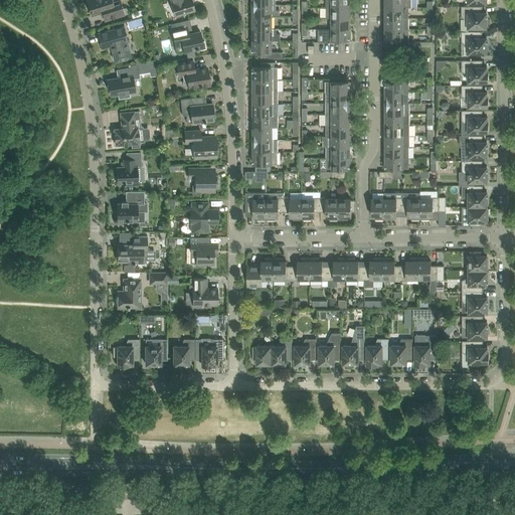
[(87,0),(92,15),(103,12),(105,20),(125,14),(120,0),(87,0)]
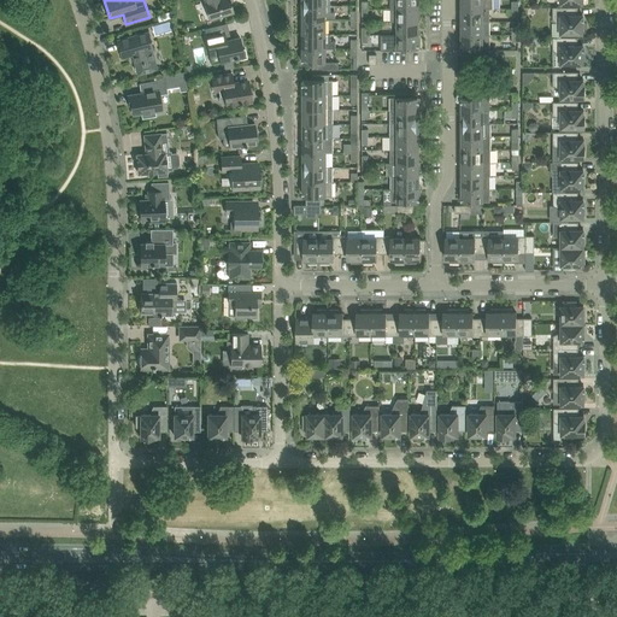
[(206,0),(207,3),(205,3),(210,19),(234,11),(230,0),(206,0)]
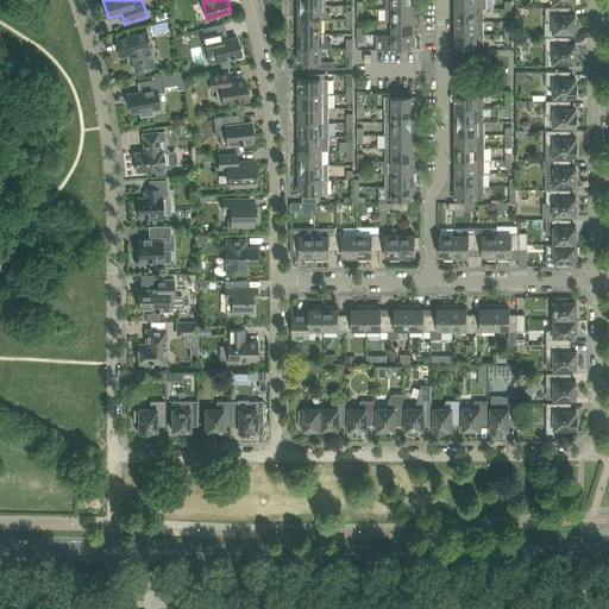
[(300,11),(300,19),(321,19),(331,19),(331,12),(326,12),(326,5),(297,5),(297,11),(300,11)]
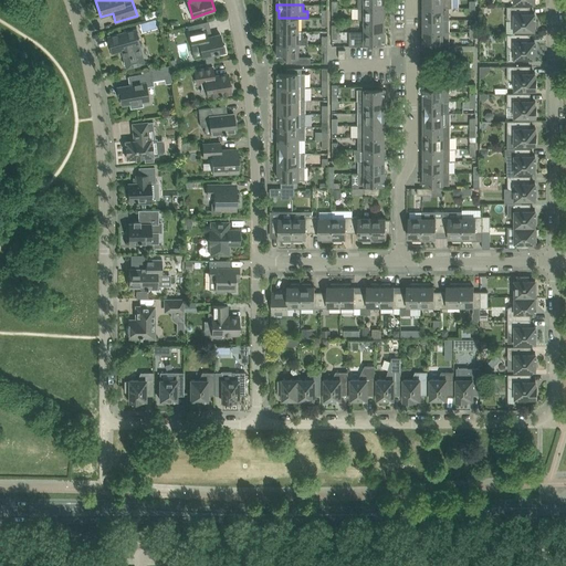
[(531,7),(520,7),(507,7),(507,19),(512,21),(515,21),(515,30),(535,30),(535,29),(536,28),(536,21),(535,20),(535,13),(531,13),(531,7)]
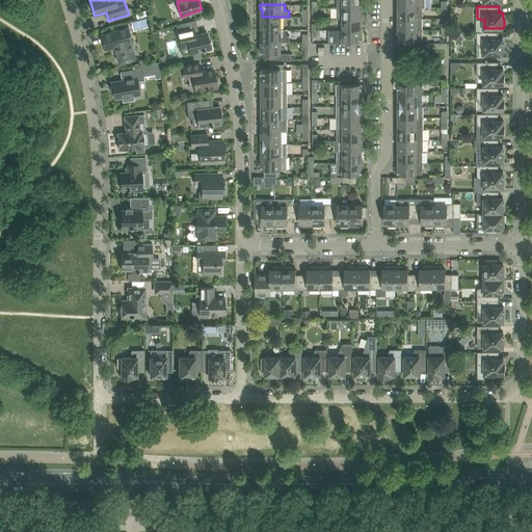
[(337,19),(343,19),(361,19),(361,7),(337,7),(337,19)]
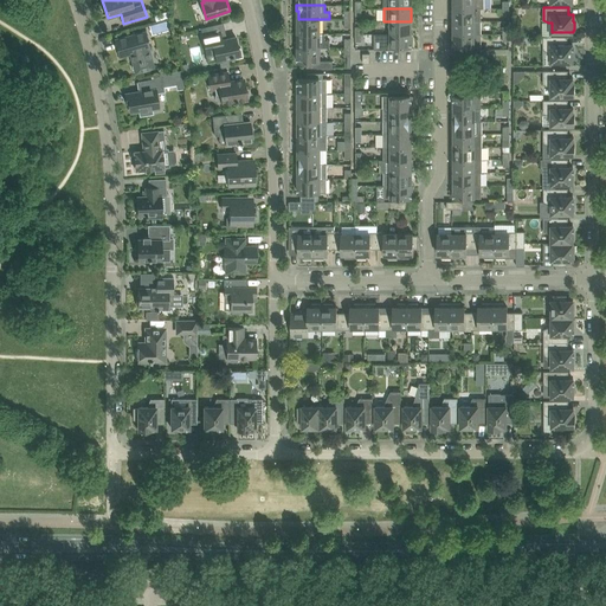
[(479,8),(455,8),(455,21),(474,21),(479,21),(481,21),(481,8),(479,8)]
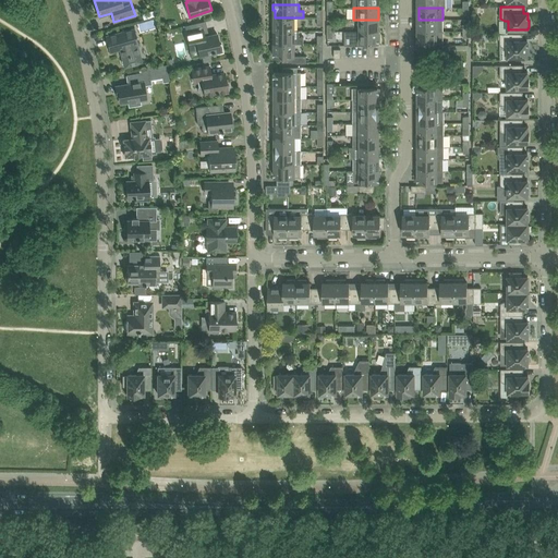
[(275,17),(275,31),(294,31),(294,17),(275,17)]
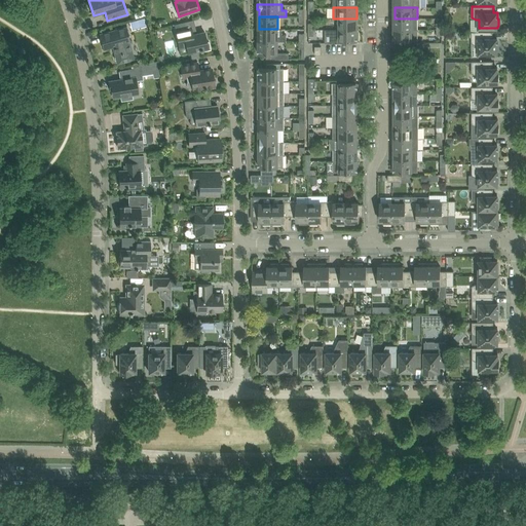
[(339,19),(339,30),(357,30),(357,19),(339,19)]
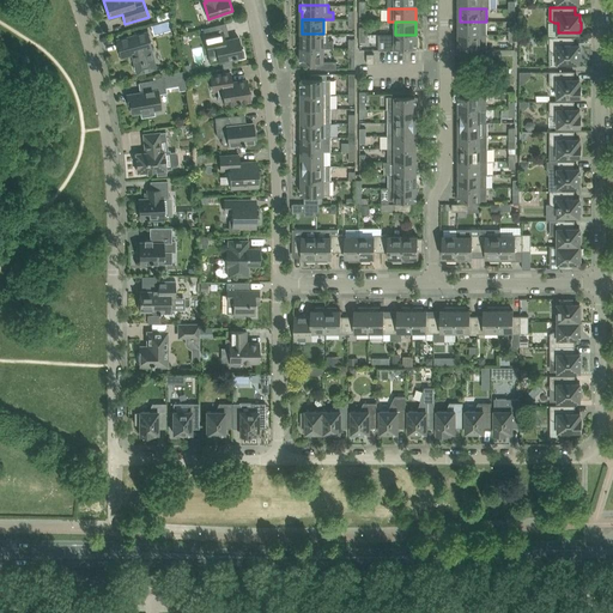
[(479,22),(460,22),(460,34),(485,34),(486,34),(486,22),(485,22),(479,22)]
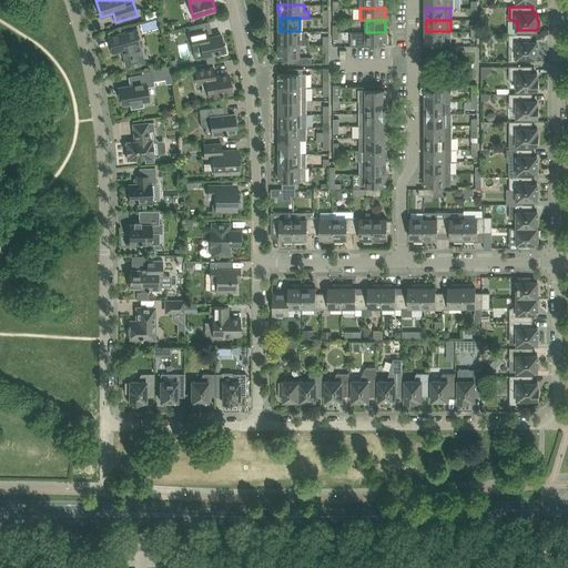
[(137,29),(119,33),(109,37),(113,52),(122,50),(125,60),(124,62),(124,64),(127,66),(128,69),(145,63),(140,46),(141,46),(137,29)]
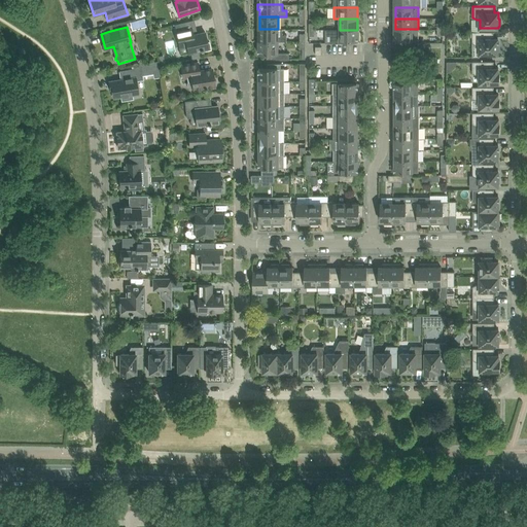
[(181,30),(176,31),(180,47),(186,46),(188,53),(190,51),(192,59),(201,58),(199,49),(201,49),(201,50),(203,49),(204,51),(211,49),(209,41),(207,41),(205,32),(198,33),(194,34),(191,28),(184,29),(181,30)]
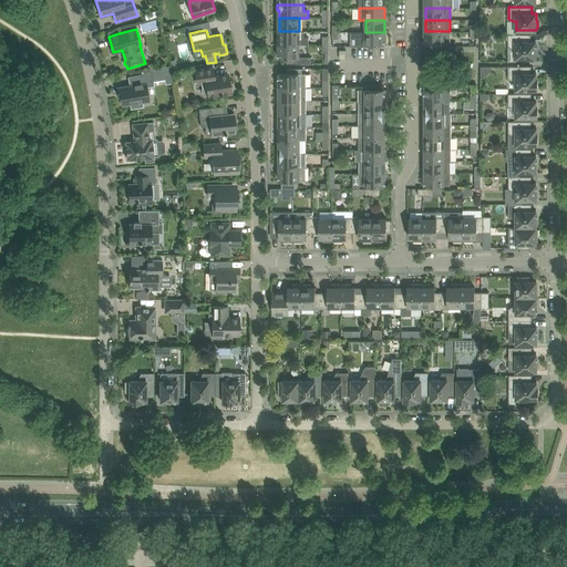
[(279,31),(279,44),(299,44),(308,44),(308,38),(303,38),(303,31),(299,31),(279,31)]
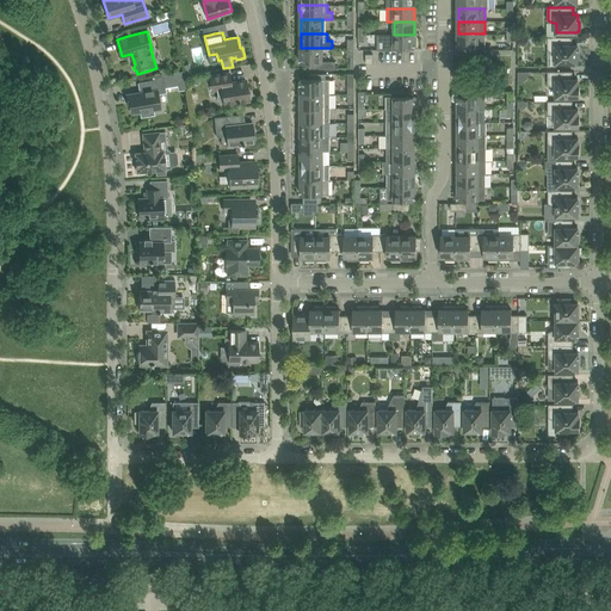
[(483,34),(458,34),(458,48),(468,48),(468,49),(476,49),(476,48),(477,48),(483,48),(485,48),(485,34),(483,34)]
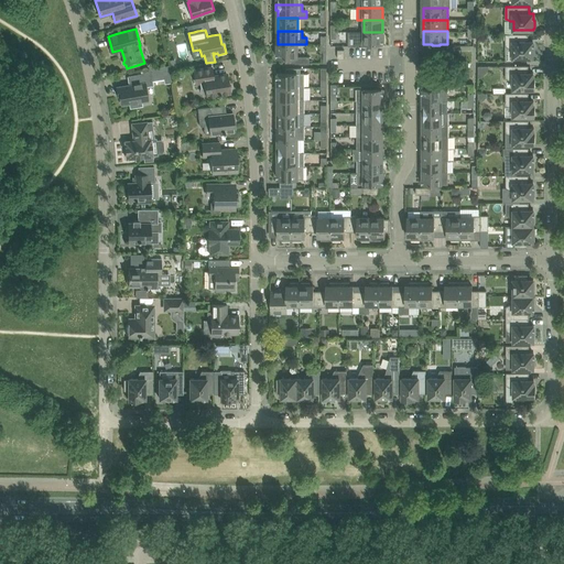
[(349,36),(349,46),(355,46),(372,46),(372,44),(382,44),(382,43),(384,43),(384,38),(382,38),(382,32),(364,32),(355,32),(355,36),(349,36)]
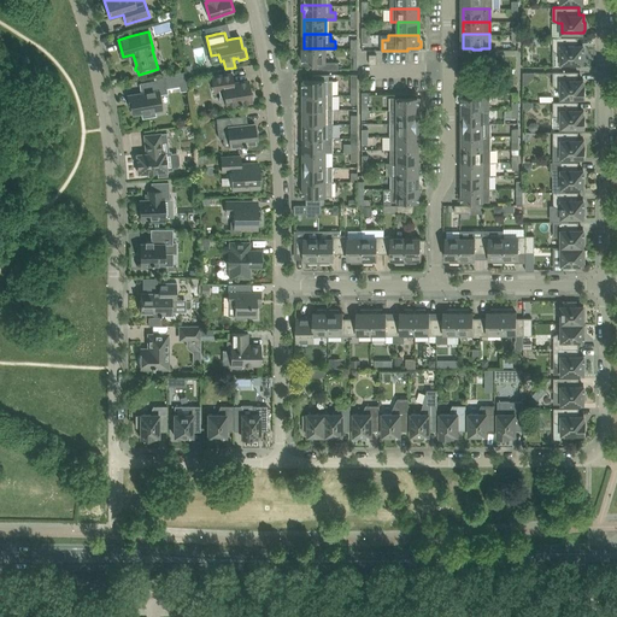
[(562,53),(562,63),(583,63),(583,62),(586,60),(586,53),(583,52),(583,45),(579,45),(579,37),(553,37),(553,51),(558,53),(562,53)]
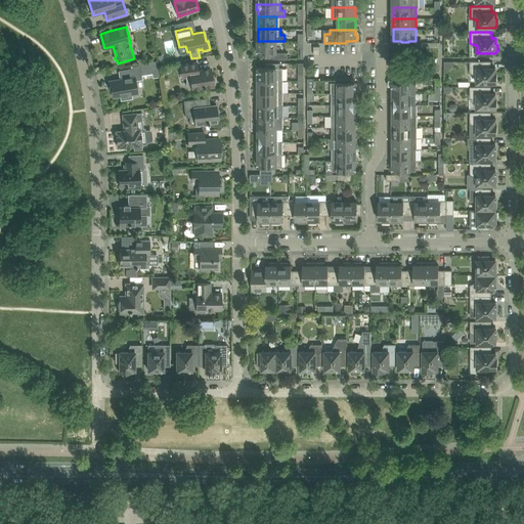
[(276,41),(258,41),(258,54),(265,54),(265,58),(275,58),(288,58),(288,52),(276,53),(276,43),(276,41)]
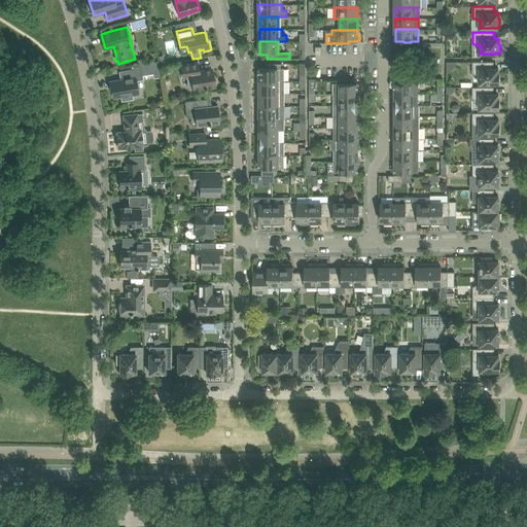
[(121,79),(109,81),(111,90),(113,89),(114,98),(121,97),(123,101),(133,99),(133,95),(139,94),(138,90),(137,80),(143,79),(142,75),(152,73),(152,77),(161,76),(157,61),(133,66),(134,68),(130,69),(119,70),(121,79)]
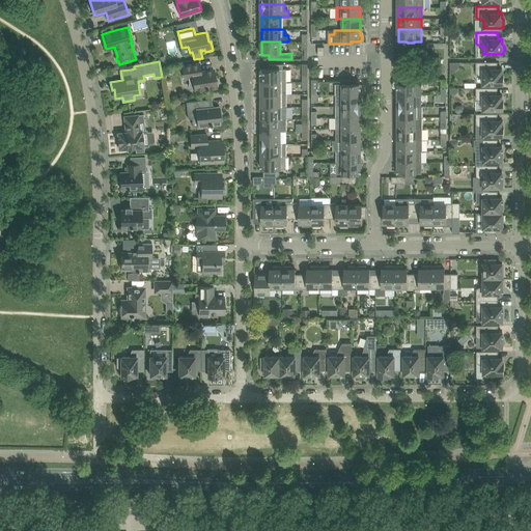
[(458,62),(450,62),(450,71),(450,72),(454,72),(460,66),(460,62),(458,62)]
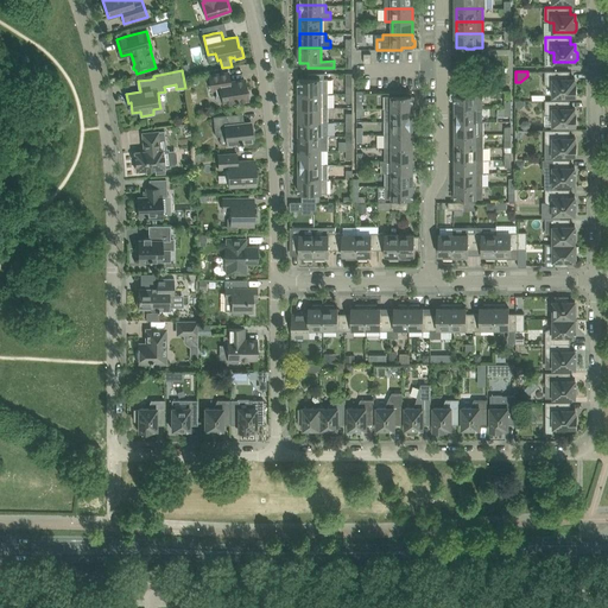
[(545,71),(545,83),(545,84),(550,87),(553,87),(553,96),(577,96),(577,84),(575,84),(575,78),(570,78),(570,71),(545,71)]
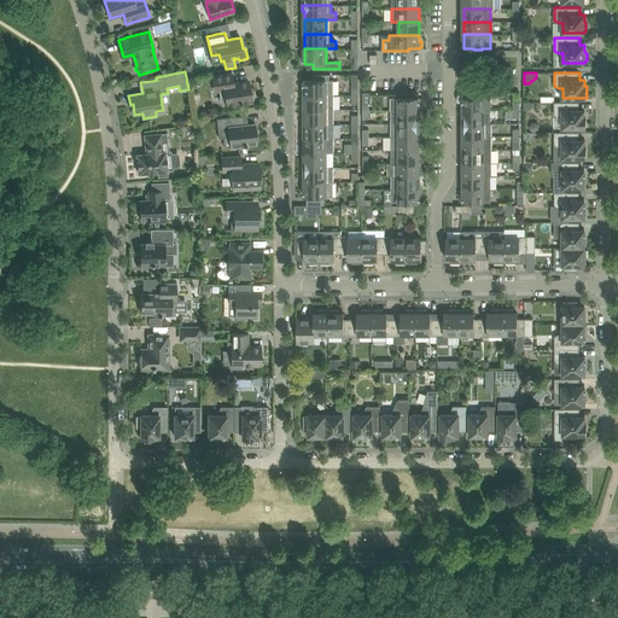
[(232,74),(220,76),(213,77),(215,91),(220,89),(222,105),(233,104),(240,103),(240,104),(243,104),(243,103),(251,101),(254,99),(252,95),(251,95),(249,81),(234,83),(232,74)]
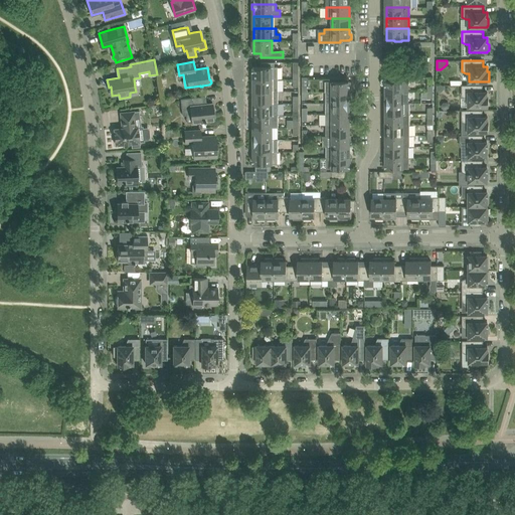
[(253,66),(253,78),(278,78),(278,66),(275,66),(275,62),(261,62),(261,66),(253,66)]
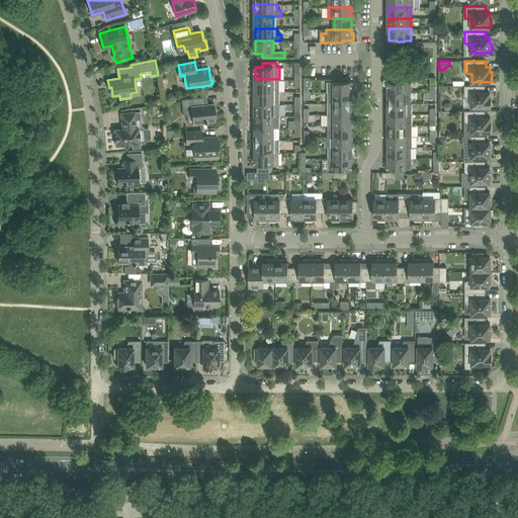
[(253,86),(253,91),(279,91),(279,79),(255,79),(255,86),(253,86)]
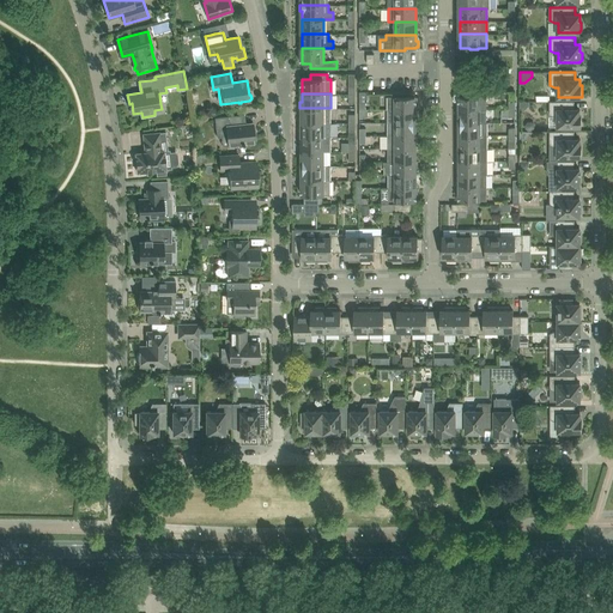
[(460,96),(460,109),(487,109),(487,96),(478,96),(478,93),(469,93),(469,96),(460,96)]
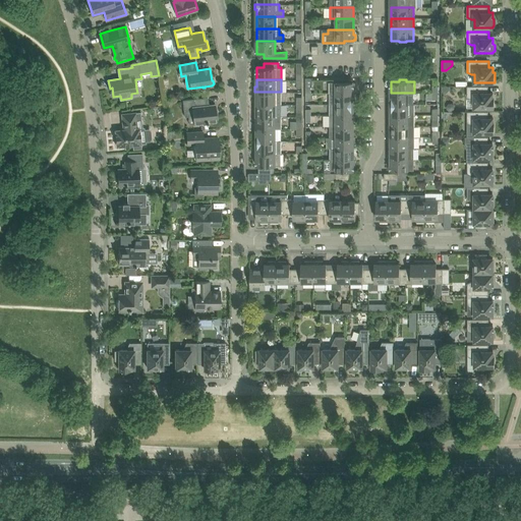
[(330,81),(330,94),(354,94),(354,88),(355,88),(355,82),(354,82),(354,81),(330,81)]
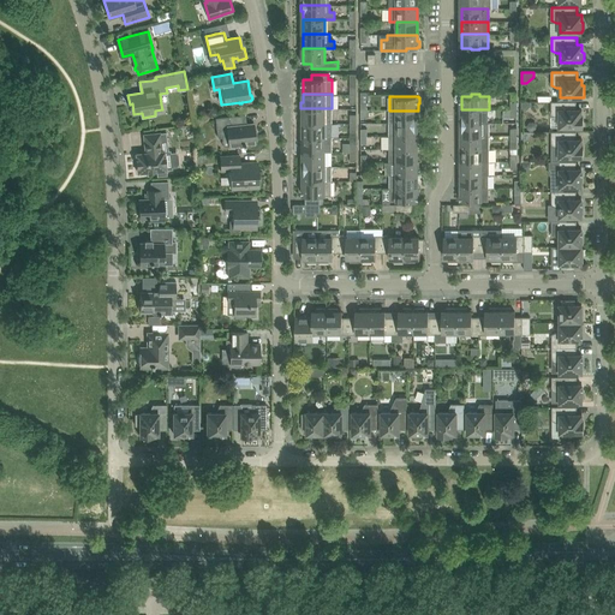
[(584,115),(581,115),(581,109),(577,109),(577,101),(551,101),(551,115),(556,117),(560,117),(560,127),(584,127),(584,115)]
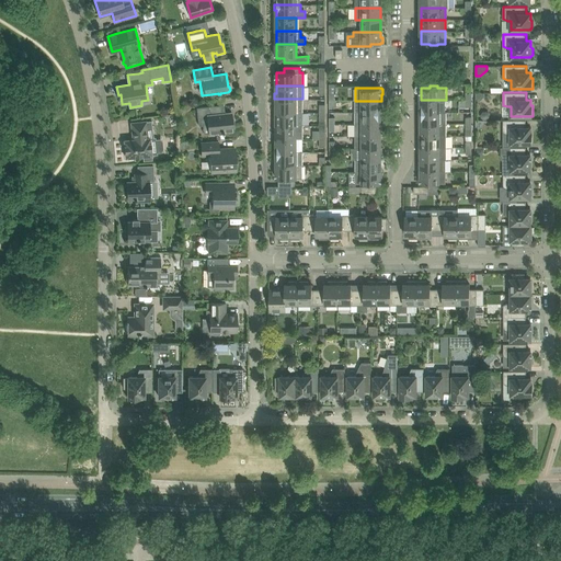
[(276,105),(276,112),(304,112),(302,99),(274,99),(274,105),(276,105)]
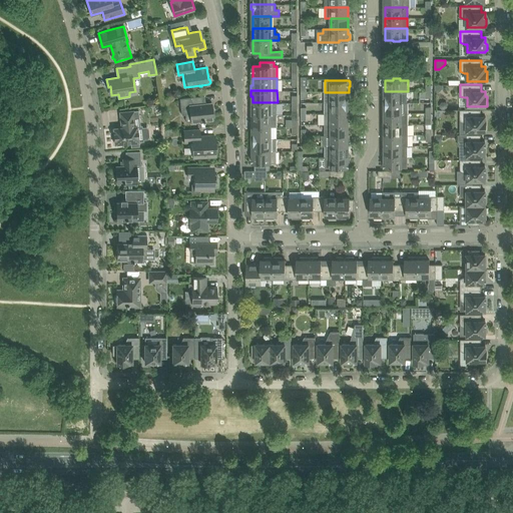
[(383,97),(383,102),(407,102),(408,91),(385,91),(385,97),(383,97)]
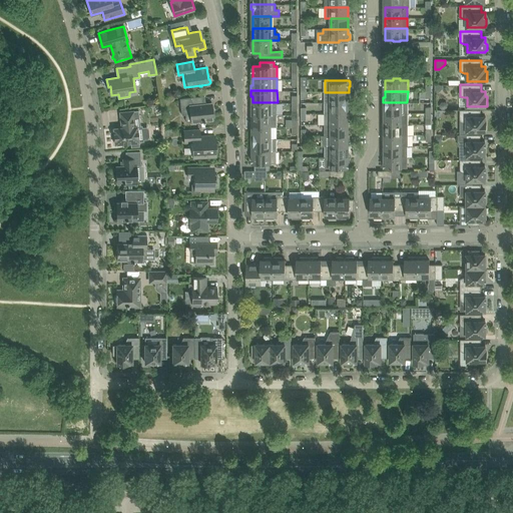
[(325,92),(325,102),(350,102),(350,97),(349,97),(349,92),(325,92)]
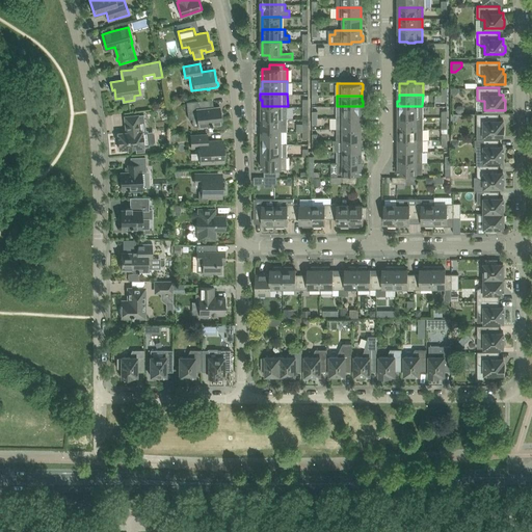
[(212,99),(202,101),(187,102),(189,118),(197,117),(198,127),(213,126),(213,124),(221,123),(221,122),(223,122),(222,113),(220,113),(219,106),(213,107),(212,99)]
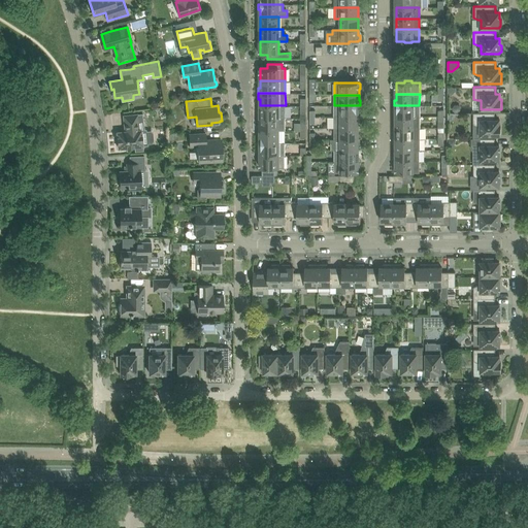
[(260,105),(260,118),(286,118),(286,105),(260,105)]
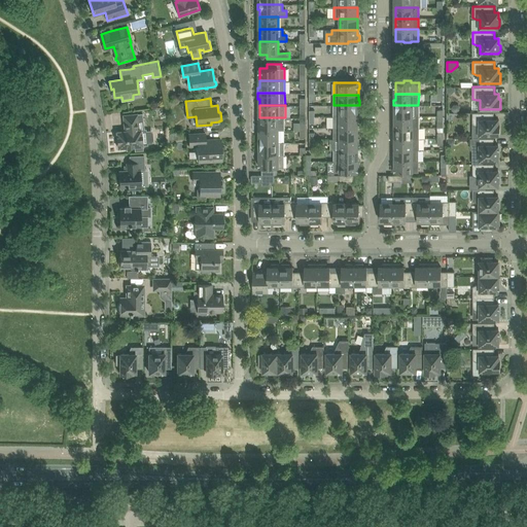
[(334,105),(334,116),(358,116),(358,110),(359,110),(359,105),(334,105)]
